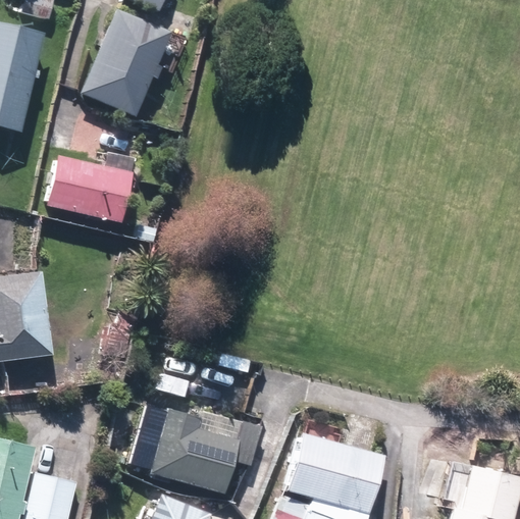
[(26,0),(22,13),(51,20),(55,0),(26,0)]
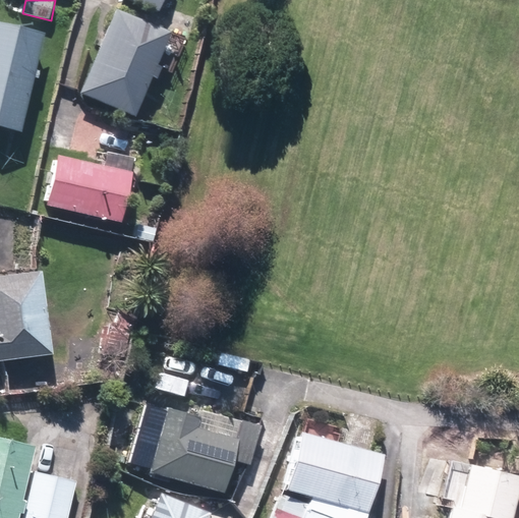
[(131,0),(160,12),(165,0),(131,0)]
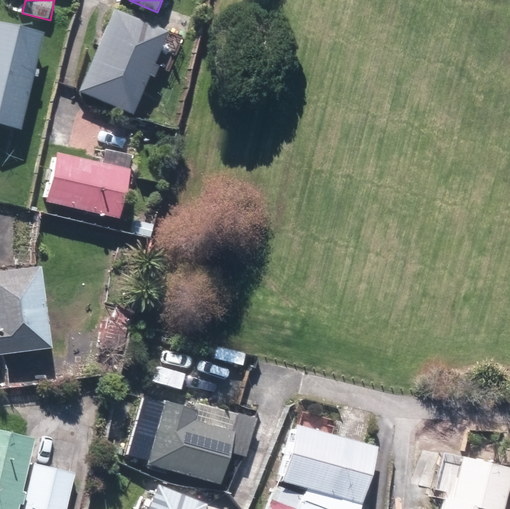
[(79,91),(133,113),(150,74),(155,76),(160,65),(156,63),(169,30),(114,7),(79,91)]
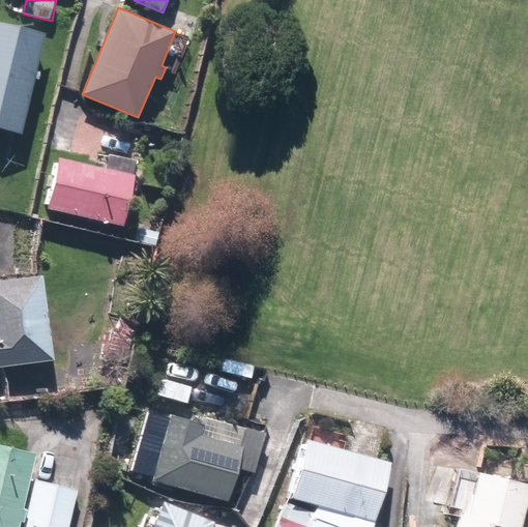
[(0,126),(23,132),(46,33),(0,22),(0,126)]
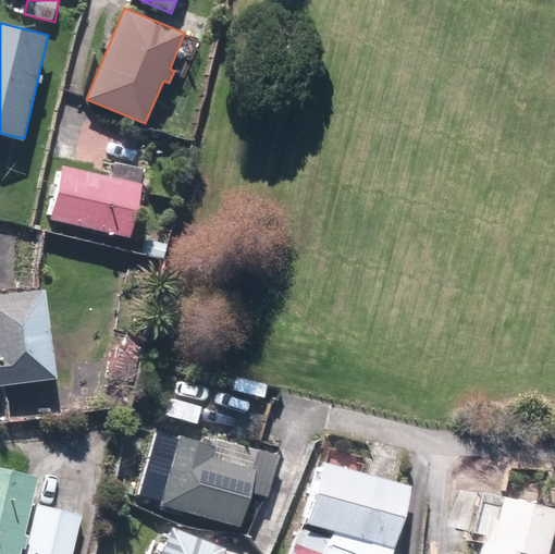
[(59,156),(82,161),(87,133),(64,128),(59,156)]
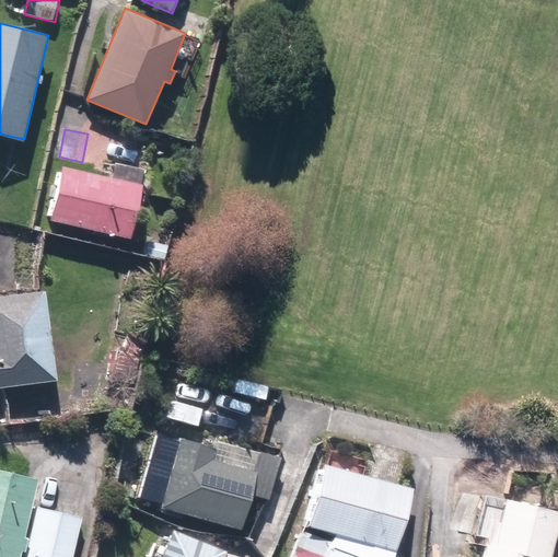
[(51,221),(131,238),(143,184),(64,166),(51,221)]
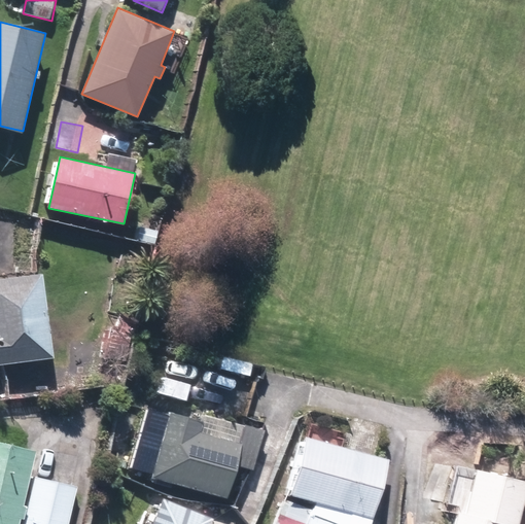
[(143,237),(156,239),(159,221),(146,219),(143,237)]
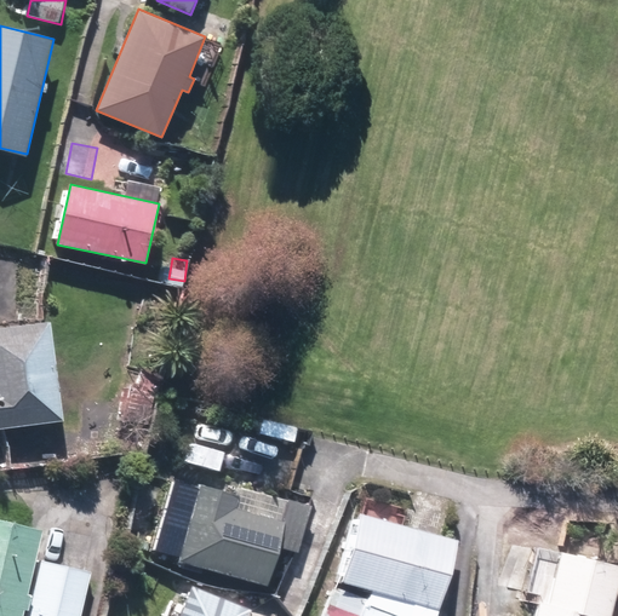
[(0,427),(64,420),(51,321),(0,327),(0,427)]
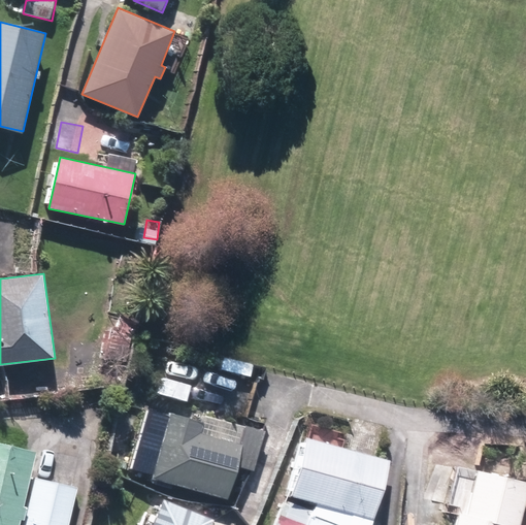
[(97,359),(127,365),(136,320),(120,317),(117,331),(104,329),(97,359)]
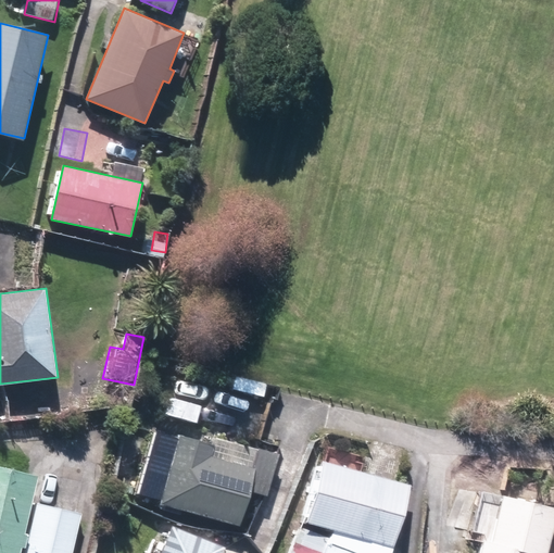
[(161,503),(240,526),(250,491),(268,497),(279,454),(259,448),(253,467),(211,456),(214,444),(179,435),(161,503)]
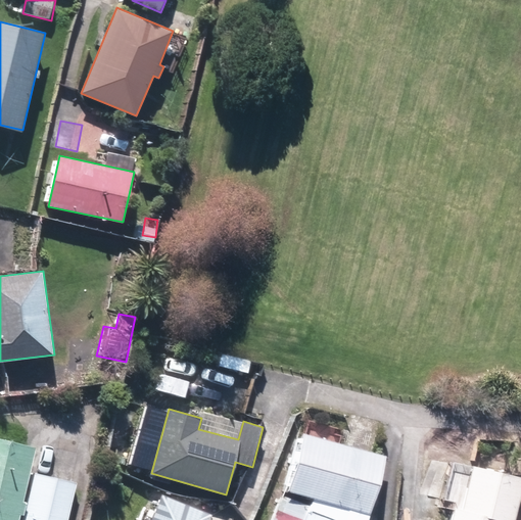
[(350,519),(353,509),(371,513),(387,456),(305,433),(290,490),(314,497),(309,513),(305,519),(350,519)]
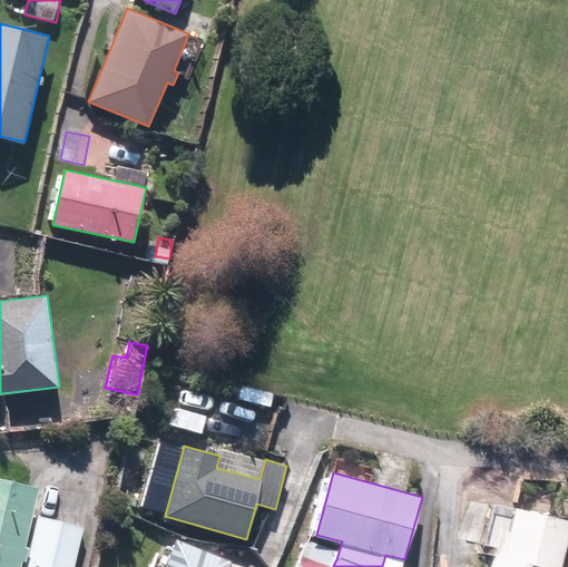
[(20,566),(39,487),(0,477),(0,566),(20,566)]
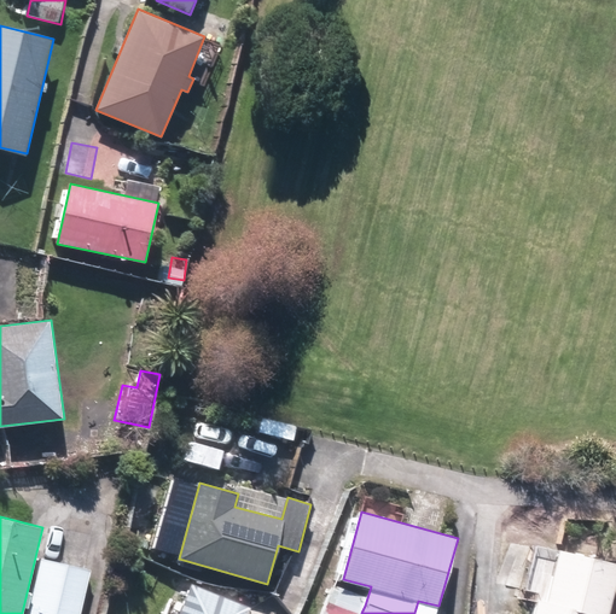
[(609,613),(615,585),(615,563),(559,549),(547,601),(538,598),(533,613),(609,613)]
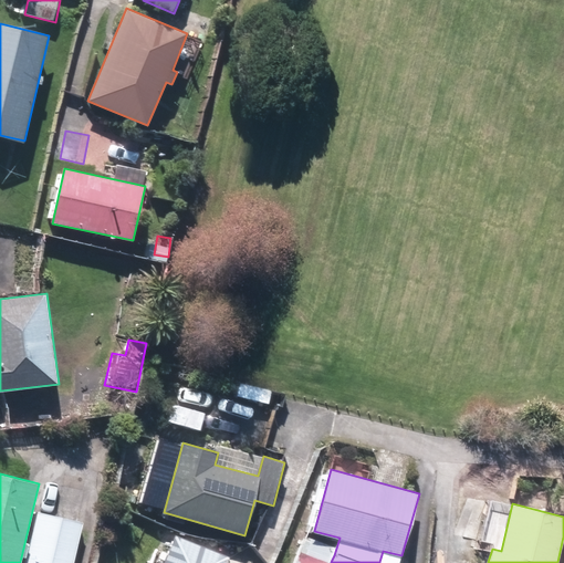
[(74,562),(83,522),(38,512),(27,562),(74,562)]
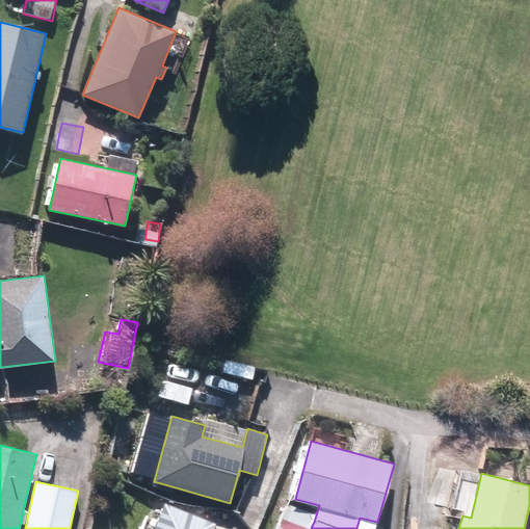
[(214,528),(217,523),(165,502),(154,528),(214,528)]
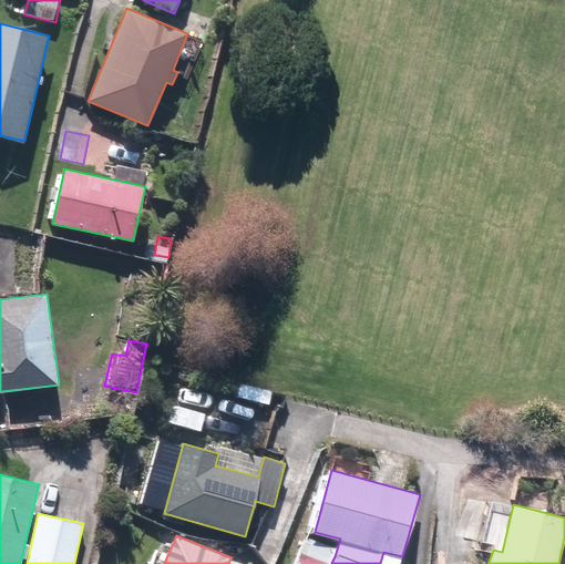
All buildings are outlined.
